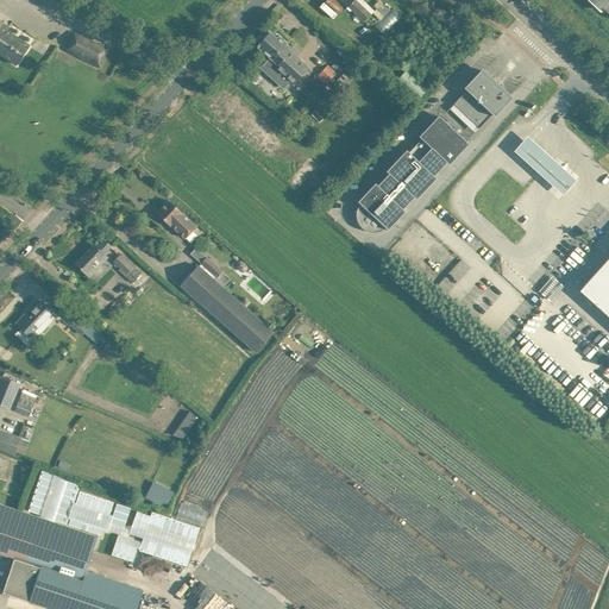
[(370,14),(356,0),(353,0),(347,7),(363,22),(370,14)]
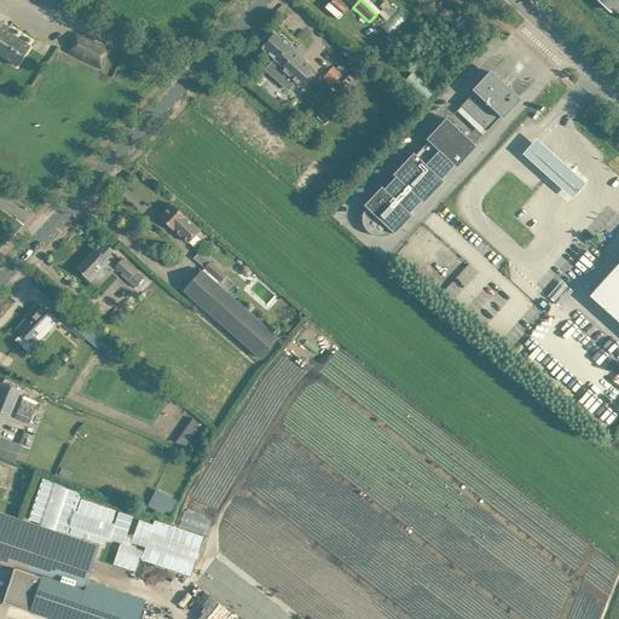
[(618,0),(599,0),(611,11),(613,7),(618,12),(618,0)]
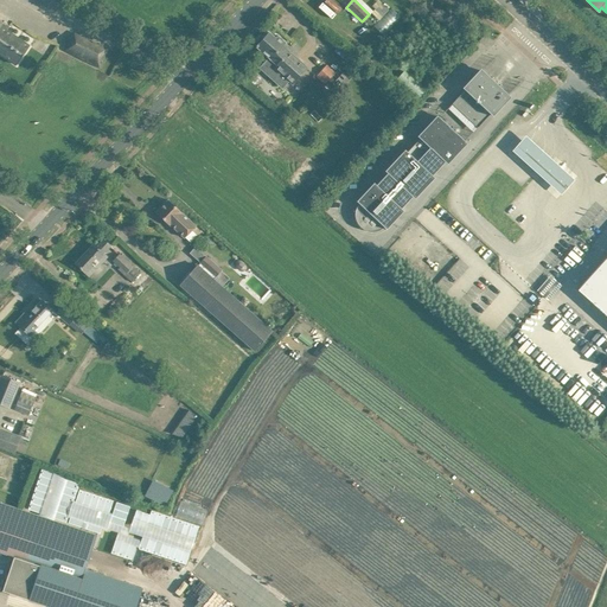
[(382,2),(375,10),(382,17),(389,10),(382,2)]
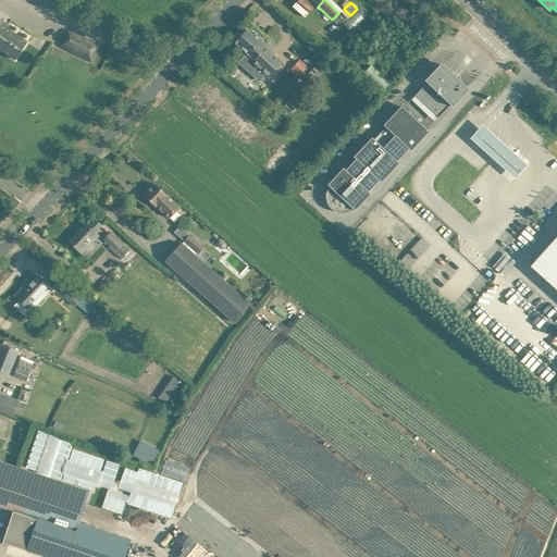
[(2,21),(0,19),(0,49),(15,60),(27,42),(5,28),(9,24),(3,20),(2,21)]
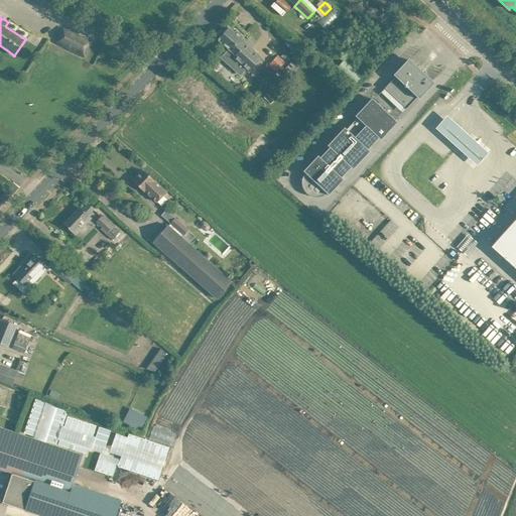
[(248,41),(236,30),(233,32),(228,27),(218,39),(229,49),(221,58),(227,63),(234,56),(249,70),(260,57),(251,49),(245,44),(248,41)]
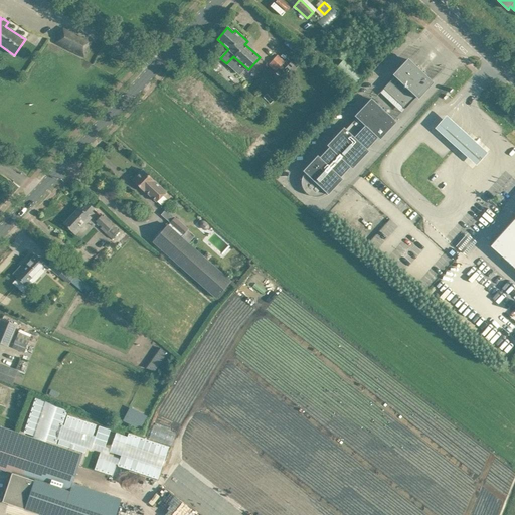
[(91,42),(62,28),(55,43),(83,56),(91,42)]
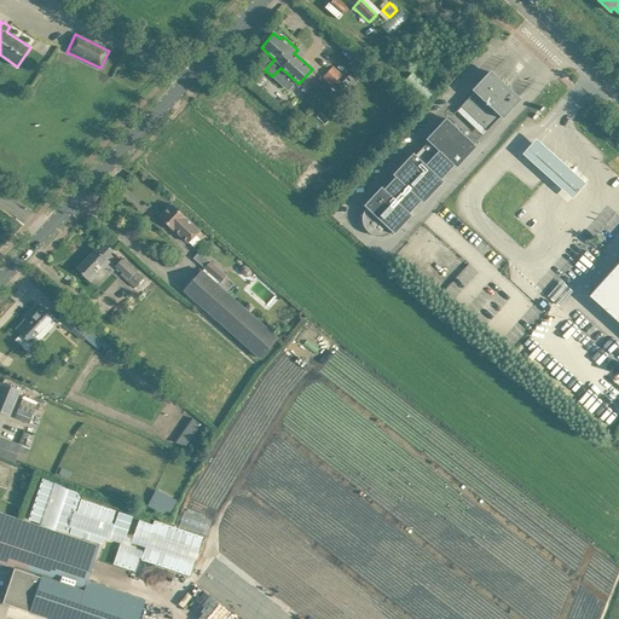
[(346,69),(337,61),(322,77),(330,86),(346,69)]
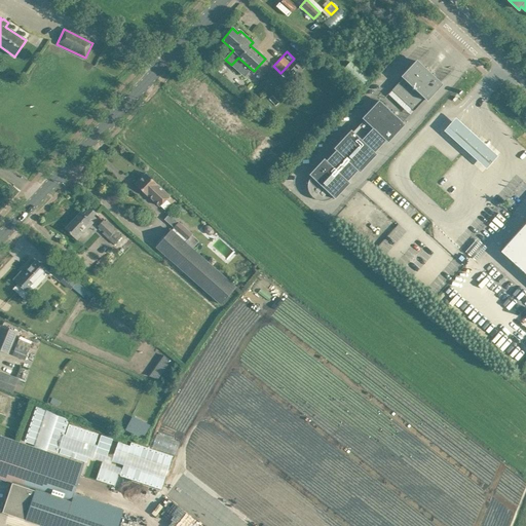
[(426,101),(443,84),(416,60),(401,76),(403,78),(391,90),(413,111),(424,99),(426,101)]
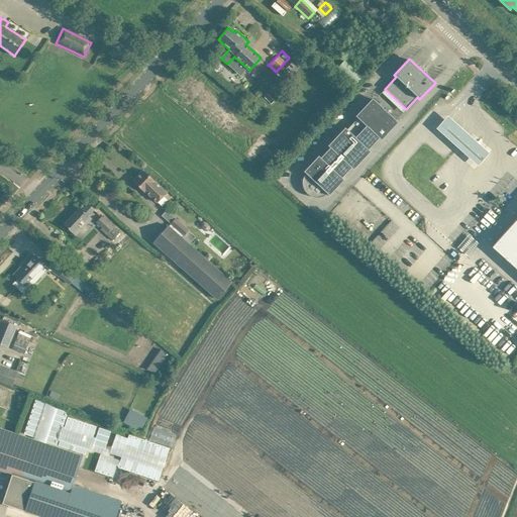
[(302,180),(302,183),(302,186),(303,190),(305,192),(308,195),(311,197),(314,198),(317,198),(321,197),(324,196),(327,194),(329,196),(343,180),(340,176),(349,166),(353,170),(371,151),(367,147),(373,141),(374,140),(377,136),(381,140),(398,122),(396,120),(374,100),(372,98),(354,116),(356,118),(346,129),(344,127),(327,145),(329,147),(320,158),(318,156),(303,172),(305,174),(303,176),(302,180)]
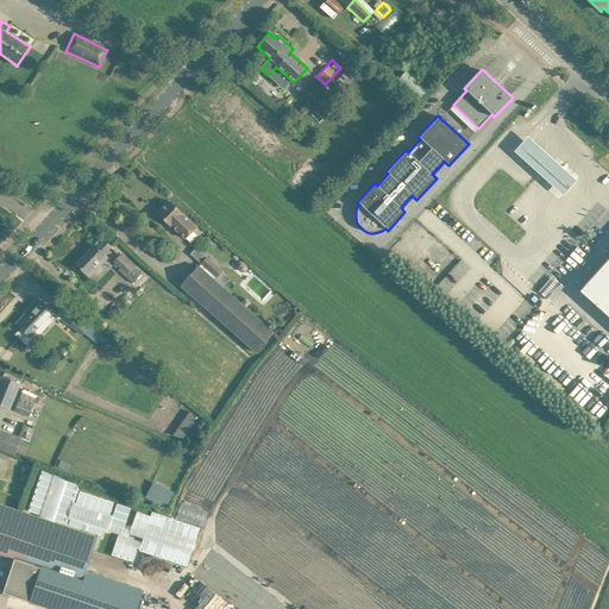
[(576,180),(527,137),(514,151),(563,195),(576,180)]
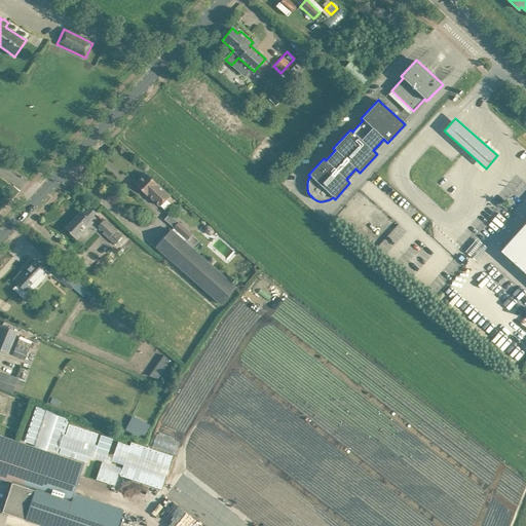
[(146,174),(136,184),(147,195),(148,194),(160,205),(170,196),(146,174)]
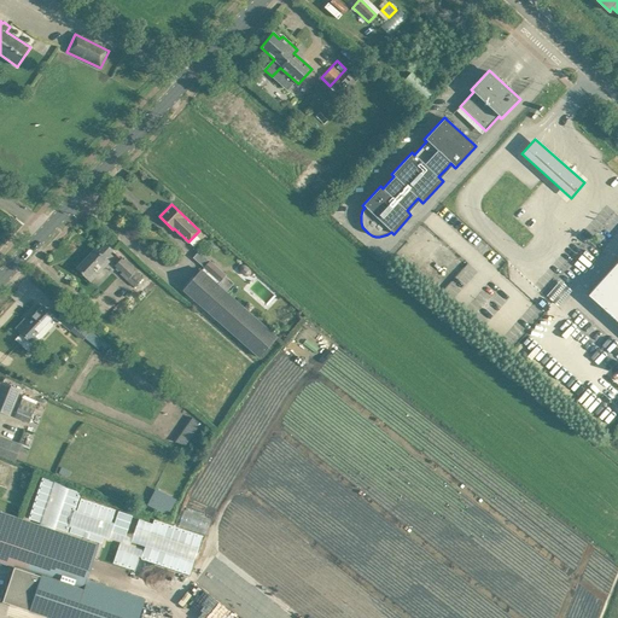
[(200,239),(196,245),(204,254),(210,249),(200,239)]
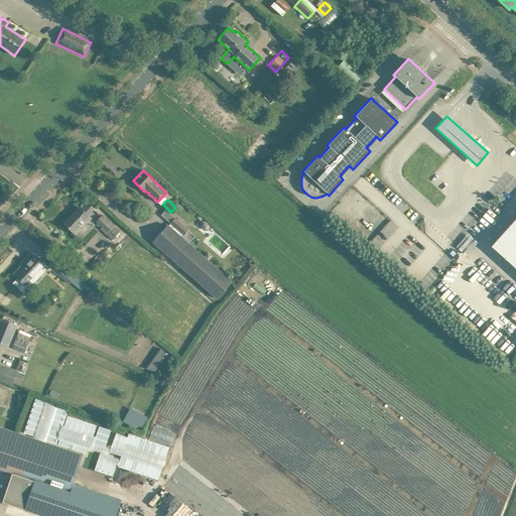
[(94,210),(88,204),(82,210),(80,208),(63,225),(76,235),(92,218),(89,215),(94,210)]
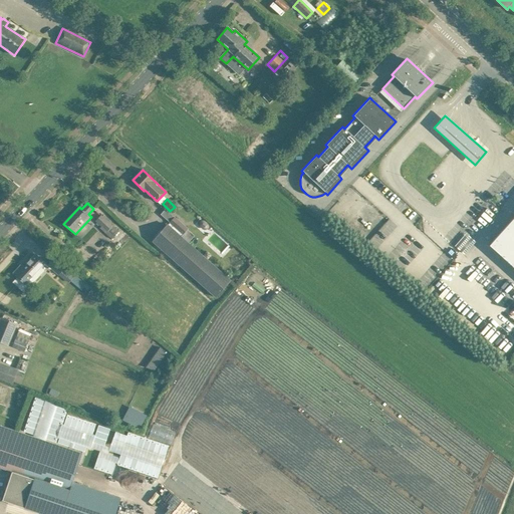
[(100,215),(94,221),(100,226),(99,228),(111,239),(118,231),(112,225),(112,226),(100,215)]
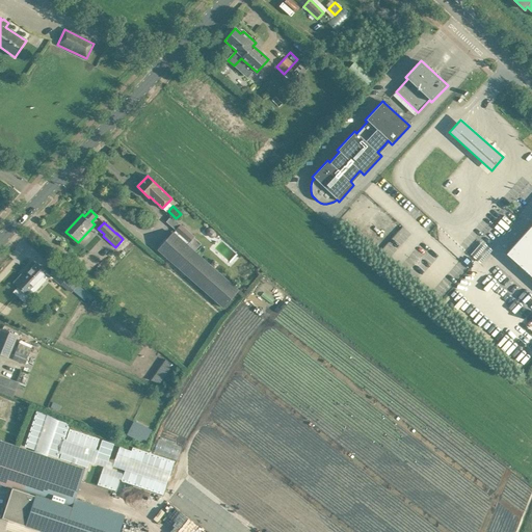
[(175,232),(174,233),(188,245),(189,244),(194,238),(180,225),(175,232)]
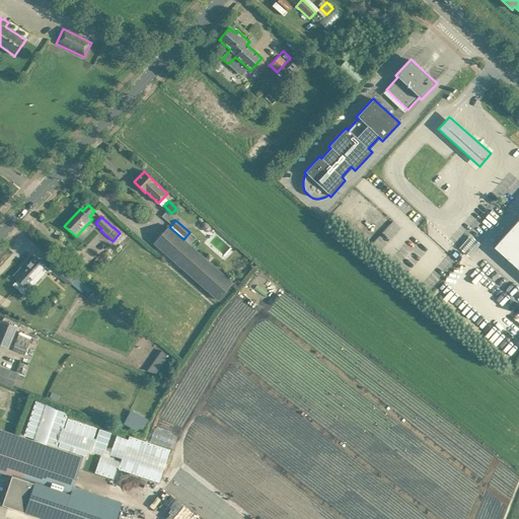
[(518,220),(494,248),(518,271),(518,220)]
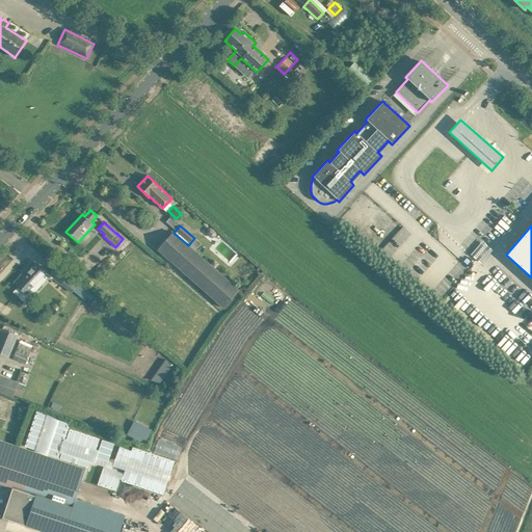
[(482,250),(494,239),(486,232),(474,242),(482,250)]
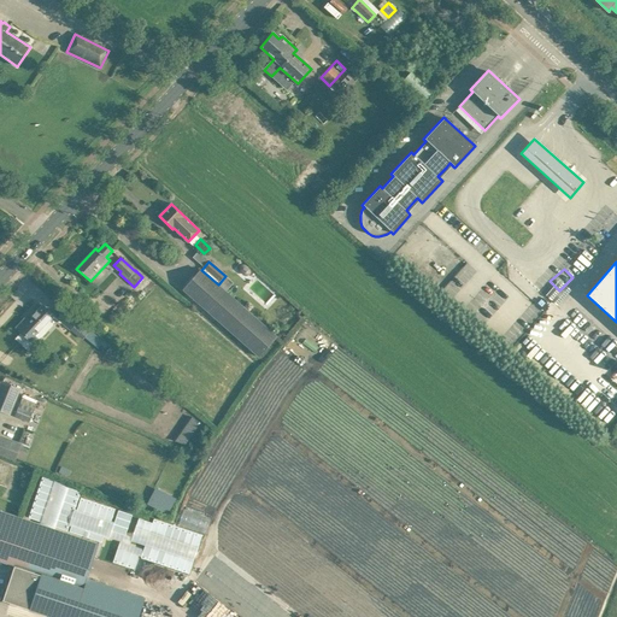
[(201,270),(183,291),(260,358),(278,338),(269,329),(218,285),(201,270)]
